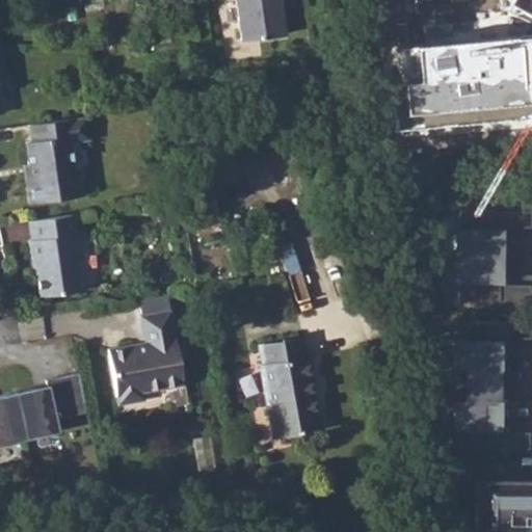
[(281,36),(275,0),(233,0),(239,42),(281,36)]
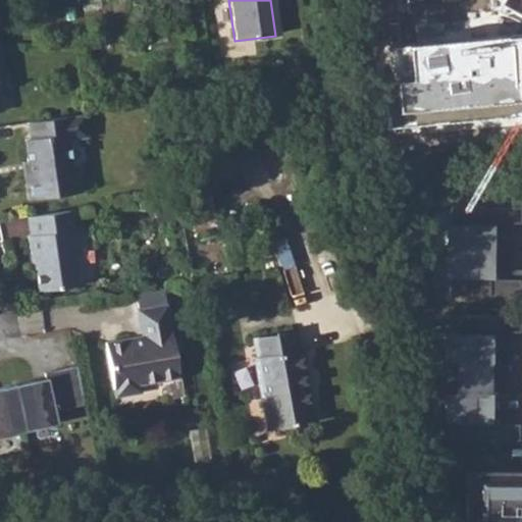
[(521,114),(511,35),(375,45),(382,127),(521,114)]
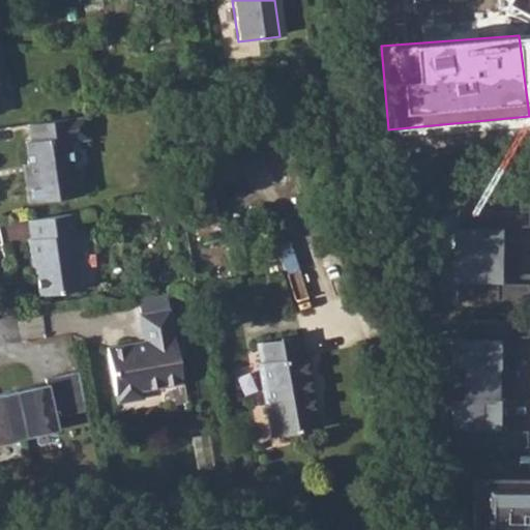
[(30,172),(26,173),(30,202),(79,196),(83,190),(81,172),(75,166),(71,141),(77,141),(74,117),(29,123),(31,138),(26,139),(29,165),(30,172)]
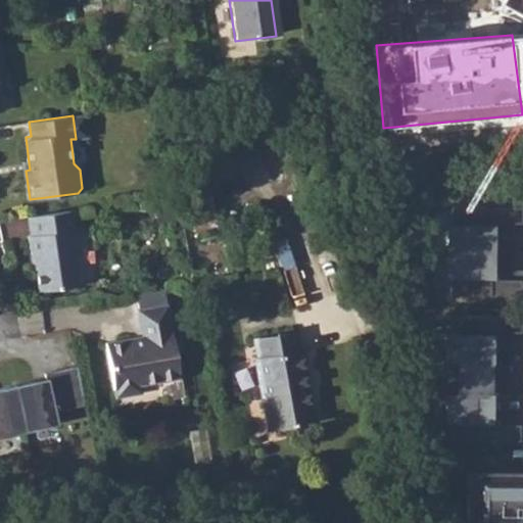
[(453,206),(452,250),(491,250),(491,207),(453,206)]
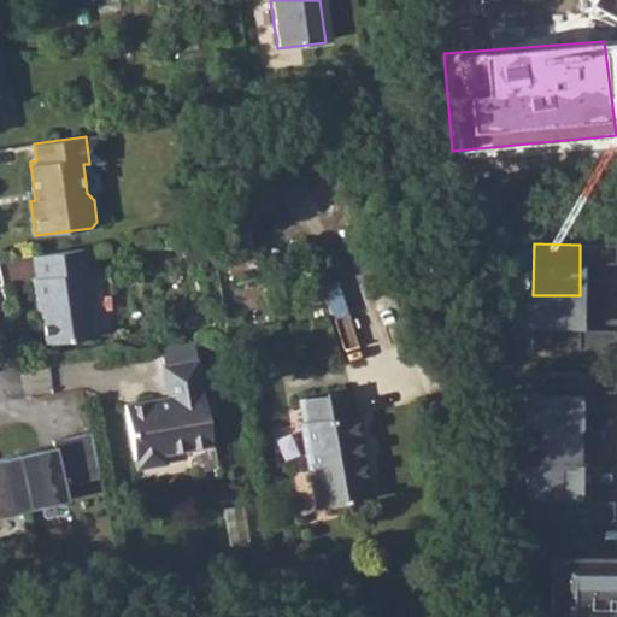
[(84,248),(34,254),(36,276),(39,288),(34,289),(37,312),(41,312),(46,340),(92,334),(83,271),(88,271),(84,248)]
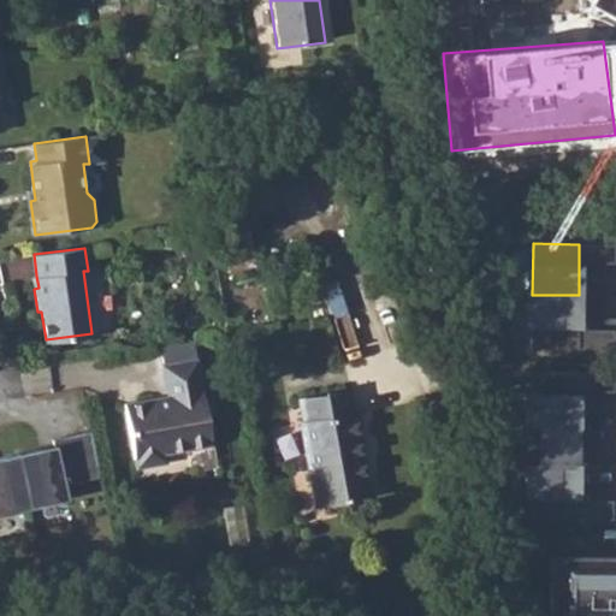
[(532,347),(578,348),(579,295),(532,295),(532,347)]
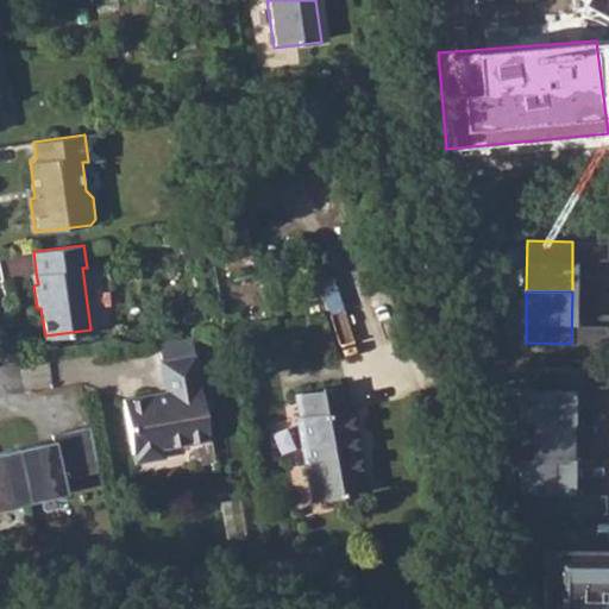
[(163,393),(120,400),(131,463),(161,459),(159,449),(208,441),(193,356),(157,362),(163,393)]
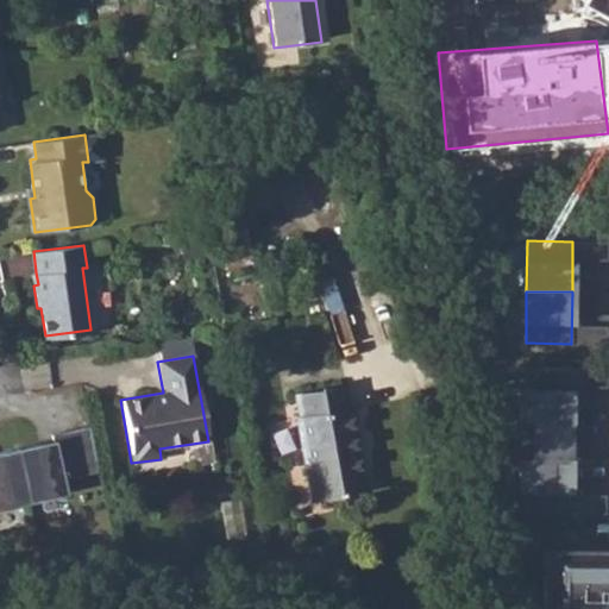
[(571,421),(571,368),(526,368),(526,420),(571,421)]
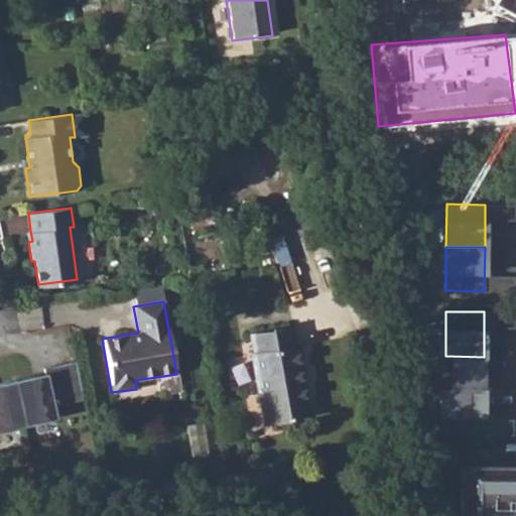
[(291,327),(249,334),(253,354),(250,355),(262,423),(310,415),(298,346),(295,346),(291,327)]
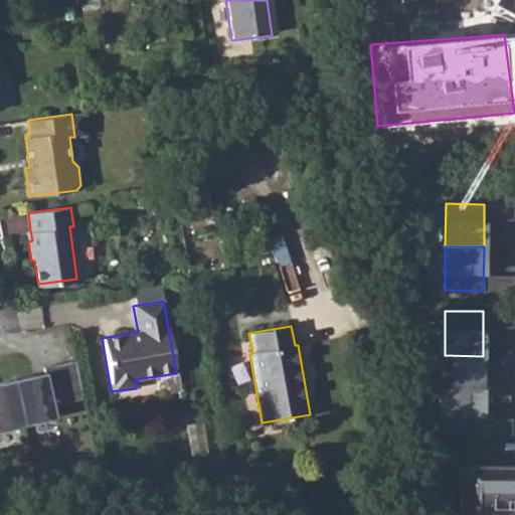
[(444,393),(483,394),(483,356),(445,355),(444,393)]
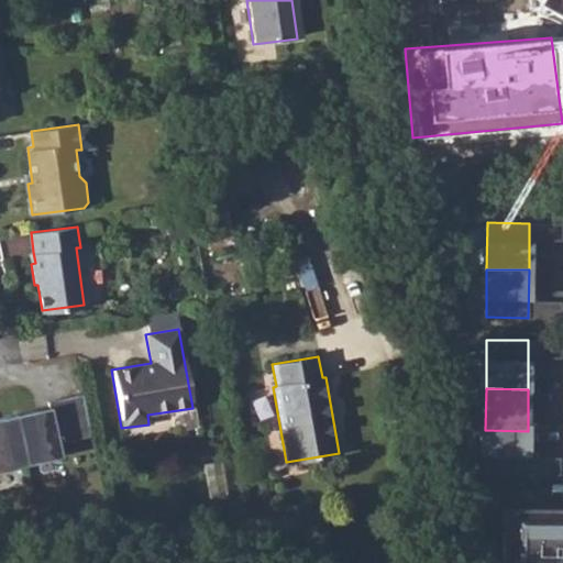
[(92,452),(81,395),(48,400),(51,409),(17,419),(28,464),(92,452)]
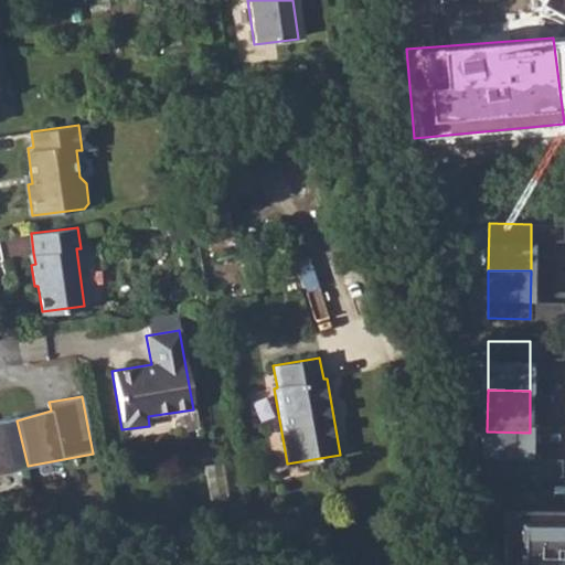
[(0,471),(28,466),(17,420),(0,423),(0,471)]
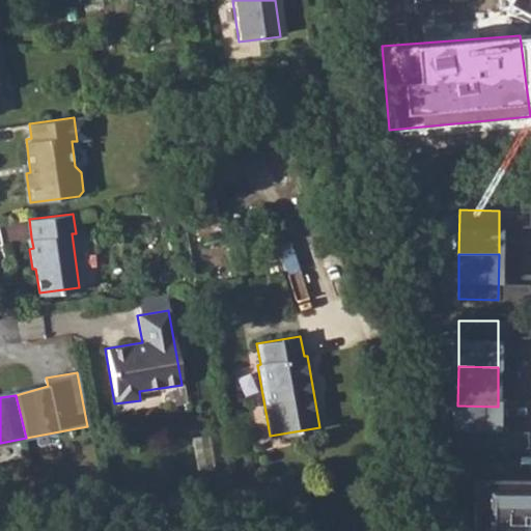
[(457,447),(497,447),(498,407),(457,406),(457,447)]
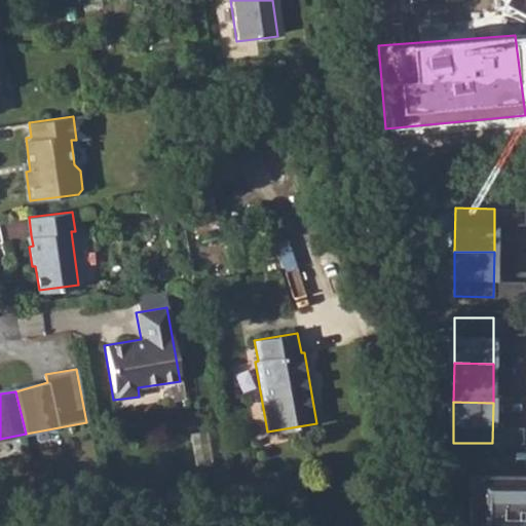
[(525,525),(525,475),(471,475),(470,525),(525,525)]
